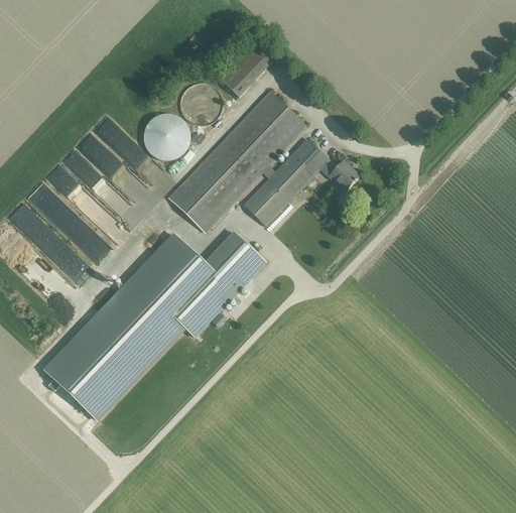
[(252,41),(219,77),(239,97),(272,61),(252,41)]
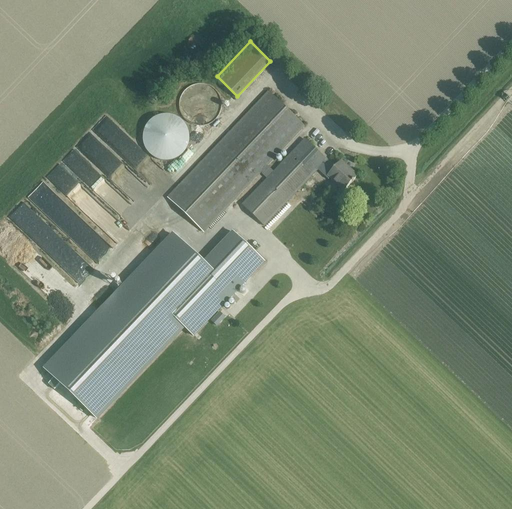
[(217,90),(216,89),(215,87),(213,86),(212,85),(210,84),(209,83),(207,83),(205,82),(203,82),(202,82),(200,82),(198,82),(196,82),(194,82),(193,83),(191,84),(189,85),(188,86),(186,87),(185,88),(184,90),(183,91),(182,93),(181,94),(180,96),(180,98),(180,99),(179,101),(179,103),(179,105),(180,107),(180,109),(181,110),(181,112),(182,114),(183,115),(185,117),(186,118),(187,119),(189,120),(190,121),(192,122),(194,123),(195,123),(197,123),(199,124),(201,124),(203,123),(204,123),(206,123),(208,122),(210,121),(211,121),(213,120),(214,118),(216,117),(217,116),(218,114),(219,113),(220,111),(220,109),(221,108),(221,106),(221,104),(221,102),(221,100),(221,98),(220,97),(220,95),(219,93),(218,92),(217,90)]
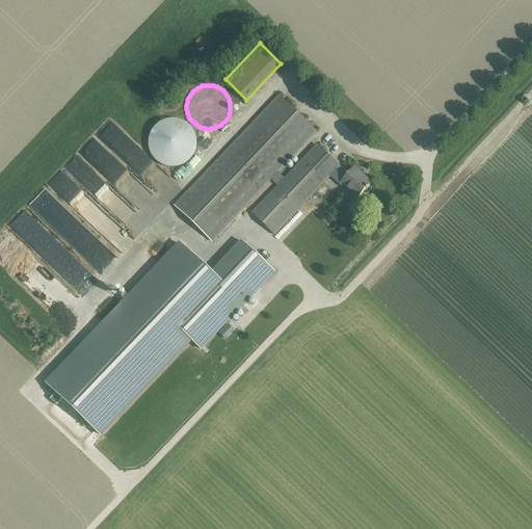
[(278,93),(162,215),(200,252),(271,177),(277,183),(251,211),(274,232),(330,174),(341,184),(343,182),(357,195),(366,186),(368,185),(368,184),(371,181),(354,165),(345,175),(337,166),(340,164),(317,142),(284,177),(277,169),(317,129),(278,93)]
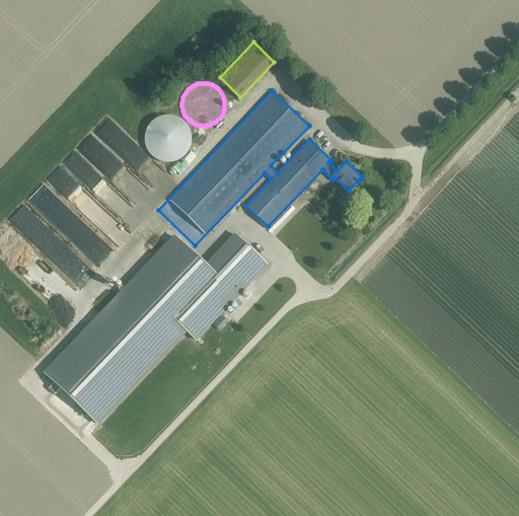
[(104,114),(94,125),(124,152),(129,147),(138,154),(143,148),(104,114)]
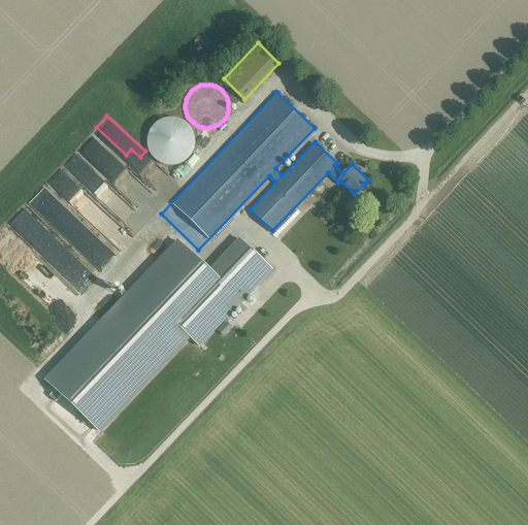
[(190,126),(189,124),(188,123),(186,121),(185,120),(183,119),(182,118),(179,118),(177,117),(175,117),(173,116),(171,116),(169,116),(167,116),(165,117),(164,117),(162,118),(160,119),(158,120),(157,121),(155,122),(154,123),(153,125),(151,127),(150,128),(149,130),(149,132),(147,134),(147,135),(146,137),(146,139),(146,141),(147,143),(147,145),(149,148),(149,150),(150,151),(151,153),(152,155),(153,156),(155,158),(156,159),(158,160),(159,161),(161,162),(163,163),(165,163),(167,164),(168,164),(170,164),(172,164),(174,164),(176,163),(178,163),(180,162),(183,161),(184,160),(186,159),(187,158),(189,157),(190,155),(191,154),(192,152),(193,150),(194,149),(194,146),(195,144),(195,142),(195,140),(195,138),(195,136),(195,134),(194,132),(193,131),(193,129),(192,127),(190,126)]
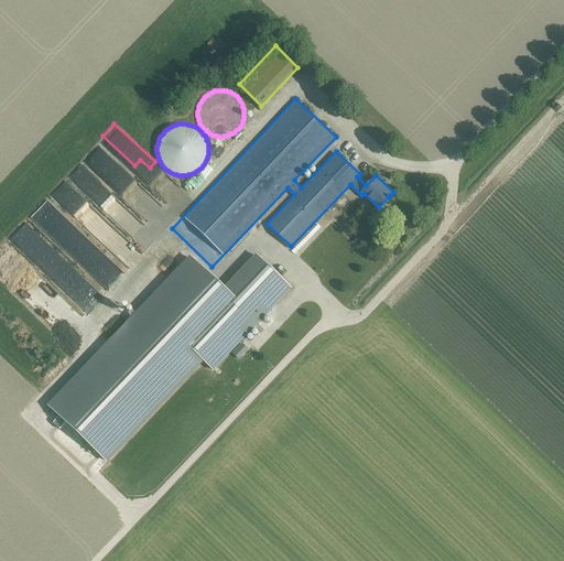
[(91,164),(108,182),(114,176),(97,160),(91,164)]
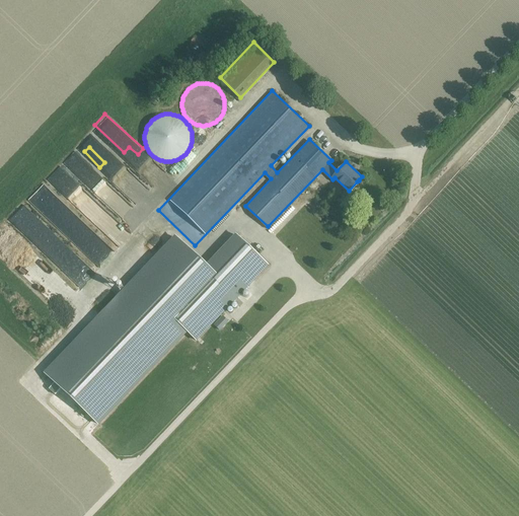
[(112,164),(124,174),(130,166),(118,156),(112,164)]
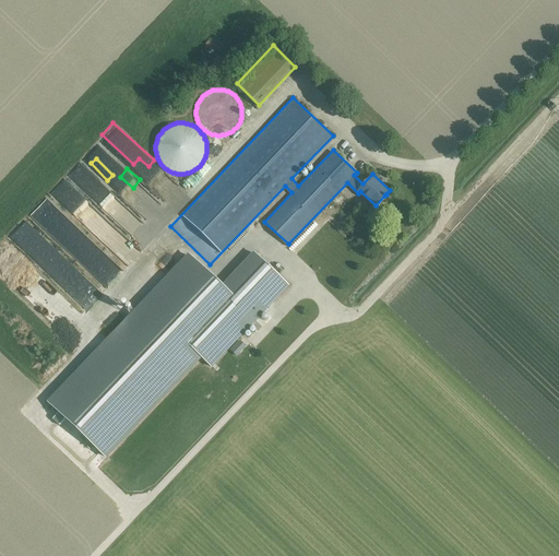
[(81,213),(91,203),(61,176),(48,190),(76,217),(81,213)]
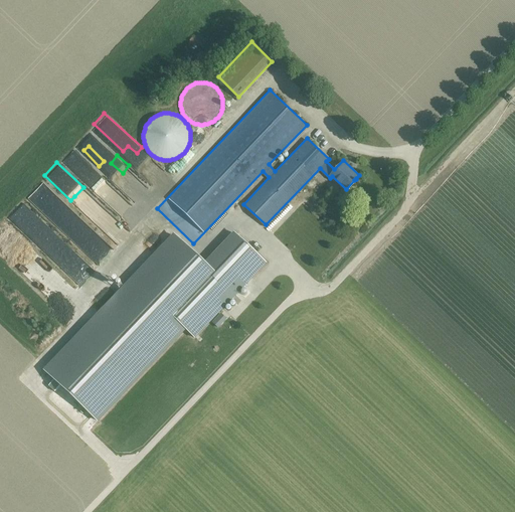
[(131,166),(125,173),(145,189),(151,182),(131,166)]
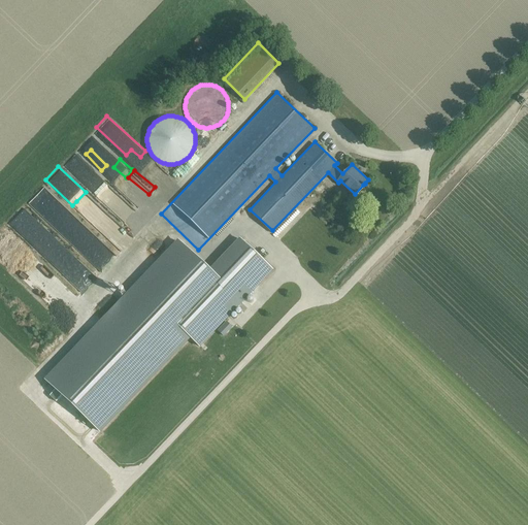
[(258,283),(260,280),(261,279),(262,276),(263,275),(263,274),(264,272),(264,270),(264,269),(264,267),(264,266),(264,264),(263,263),(263,261),(262,260),(262,258),(261,257),(260,256),(257,253),(246,243),(240,237),(209,269),(194,255),(178,239),(163,255),(146,273),(46,379),(56,388),(62,393),(100,429),(190,335),(191,336),(199,343),(200,343),(202,340),(228,314),(233,308),(241,300),(242,301),(245,297),(250,293),(253,290),(252,289),(258,283)]
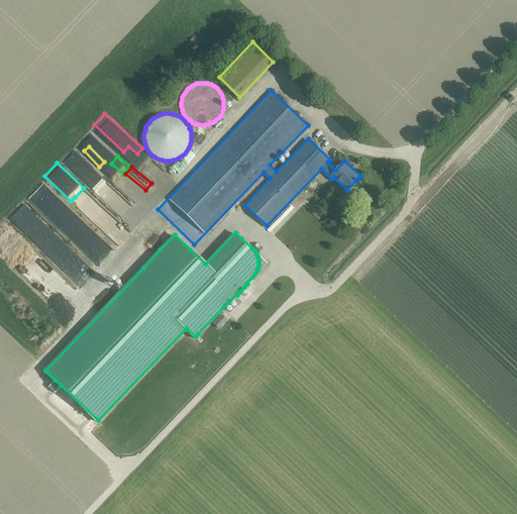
[(149,240),(139,246),(143,254),(154,247),(149,240)]
